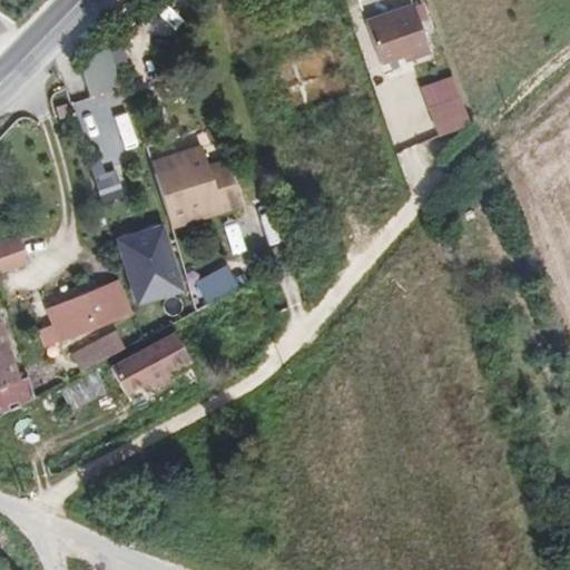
[(414,10),(367,26),(382,68),(406,60),(411,58),(413,64),(431,57),(414,10)]
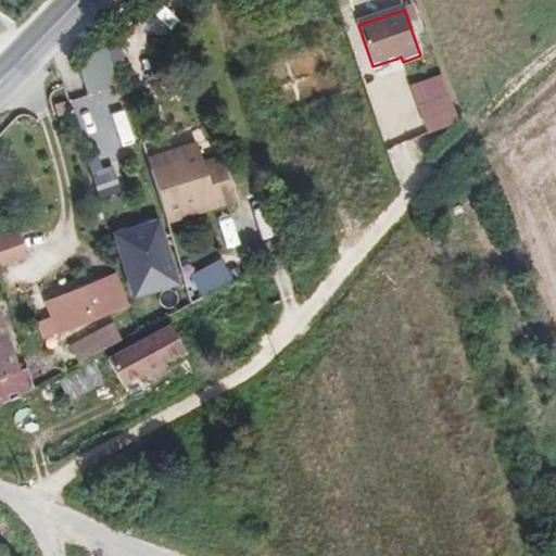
[(77,59),(90,93),(118,83),(104,48),(77,59)]
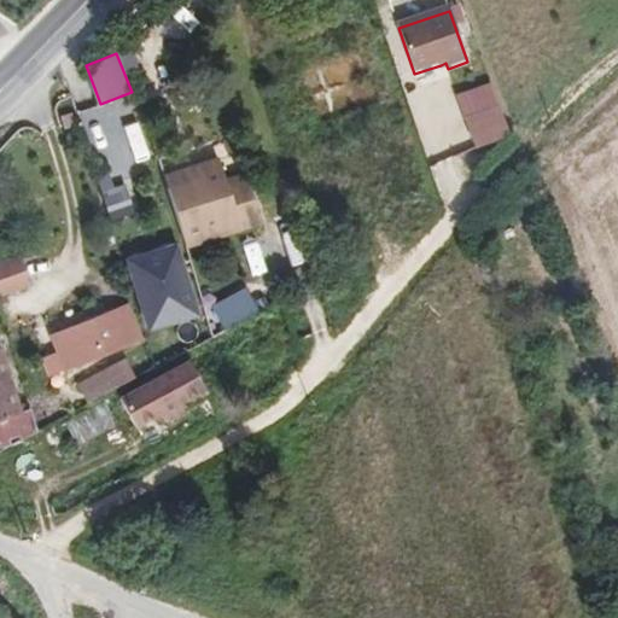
[(491,81),(454,94),(472,149),(509,136),(491,81)]
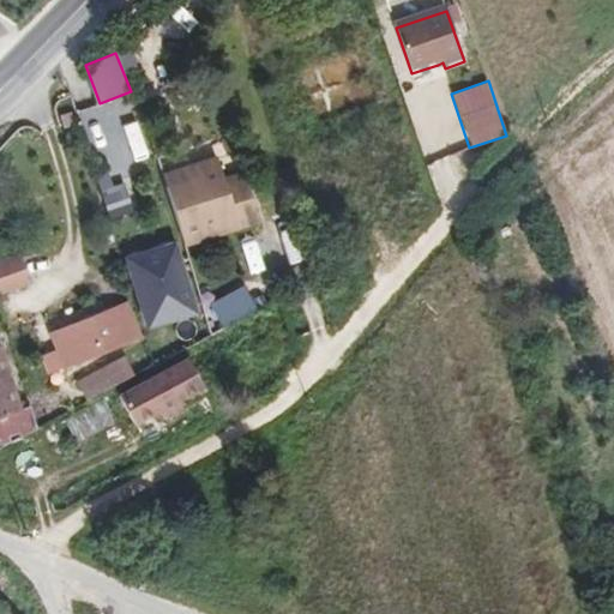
[(86,86),(70,91),(76,112),(92,106),(86,86)]
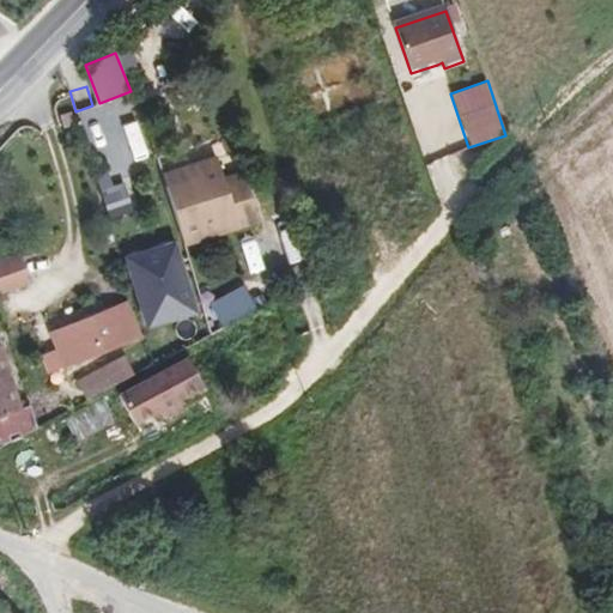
[(87,115),(90,122),(97,120),(92,105),(76,111),(78,117),(87,115)]
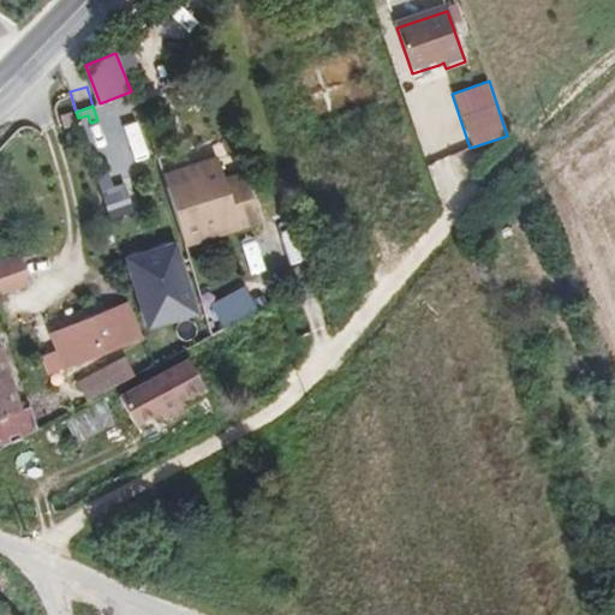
[(88,115),(78,118),(79,125),(90,123),(88,115)]
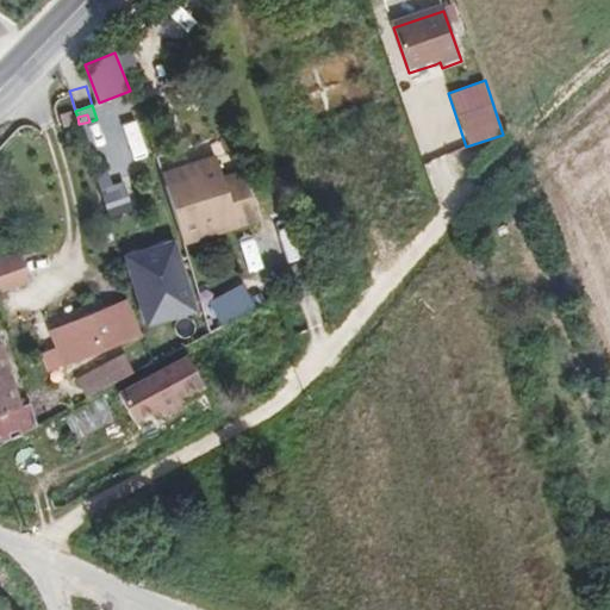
[(234,213),(216,156),(192,165),(195,175),(166,185),(180,230),(234,213)]
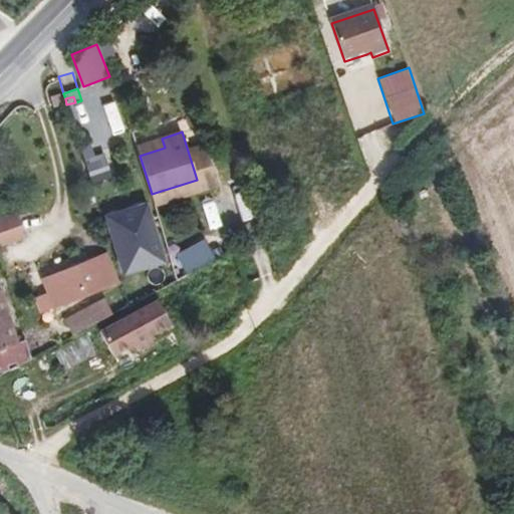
[(165,148),(162,139),(137,146),(140,156),(165,148)]
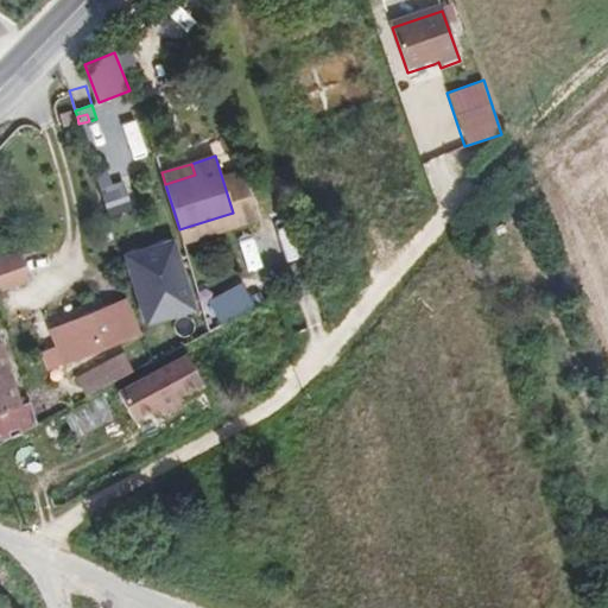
[(168,251),(124,265),(140,322),(185,308),(168,251)]
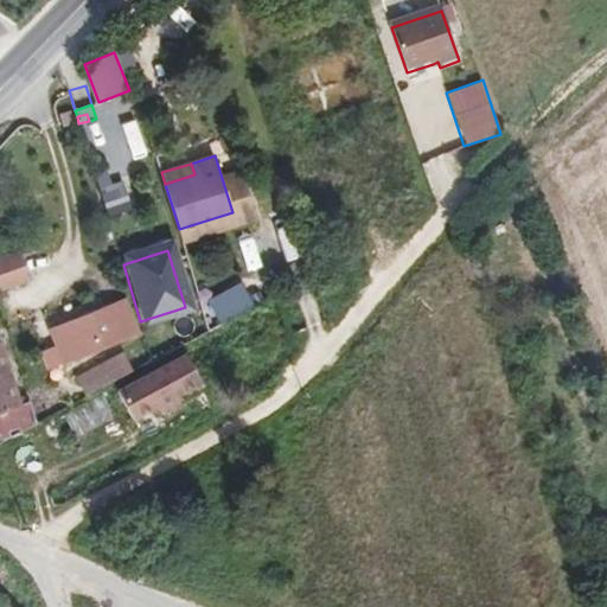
[(0,292),(29,281),(18,255),(0,261),(0,292)]
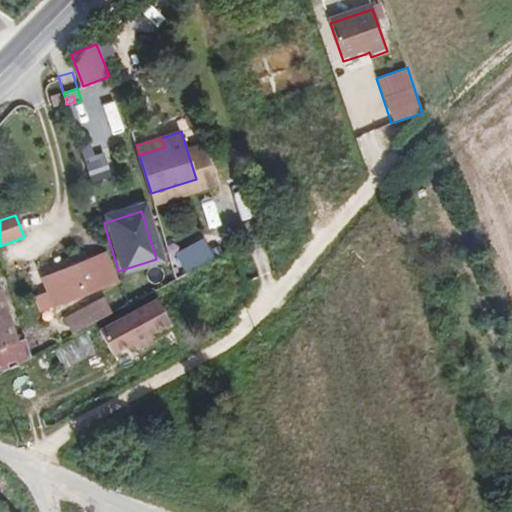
[(214,262),(208,241),(179,255),(185,276),(214,262)]
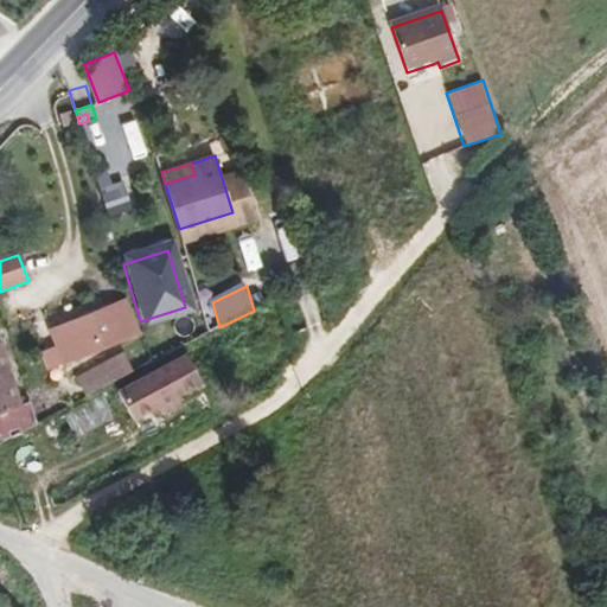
[(128,300),(50,331),(64,365),(139,334),(128,300)]
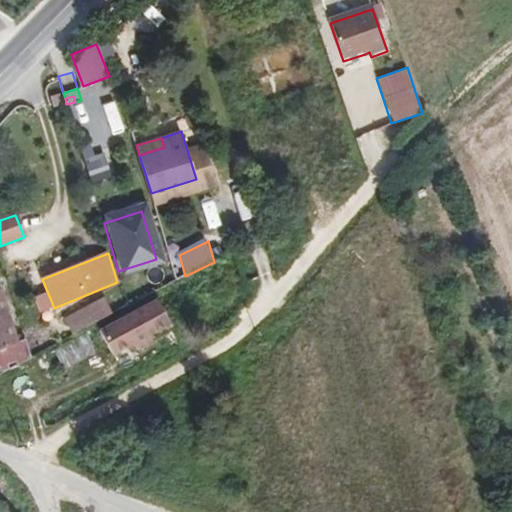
[(0,347),(16,343),(0,290),(0,347)]
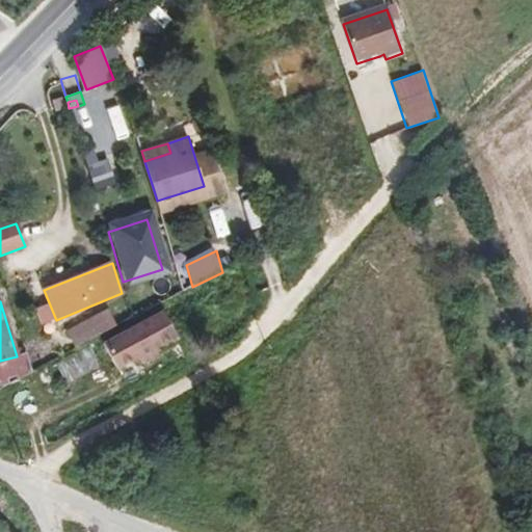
[(65,330),(75,348),(94,338),(114,327),(106,310),(65,330)]
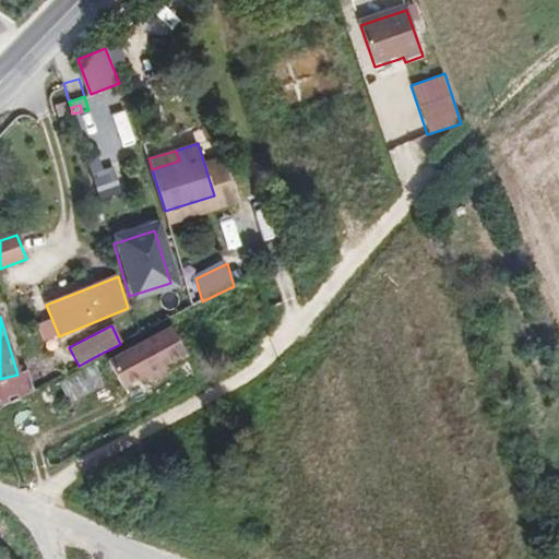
[(108,361),(122,387),(146,375),(151,381),(165,373),(161,366),(185,354),(170,329),(108,361)]
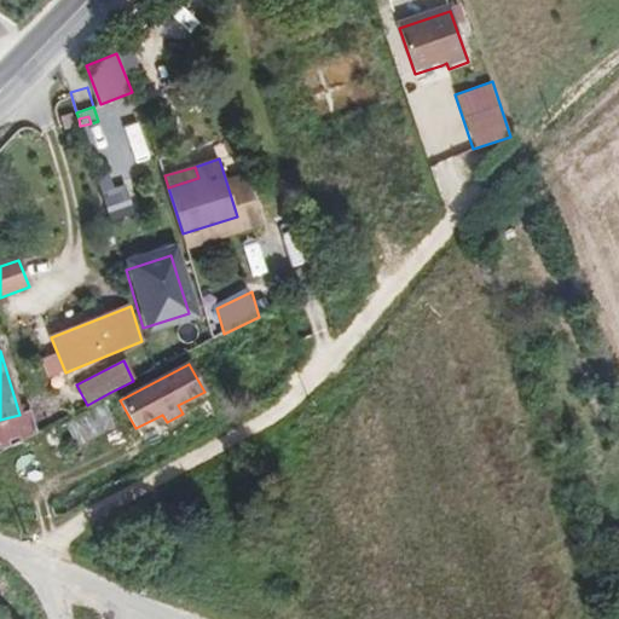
[(65,426),(77,447),(116,427),(104,404),(65,426)]
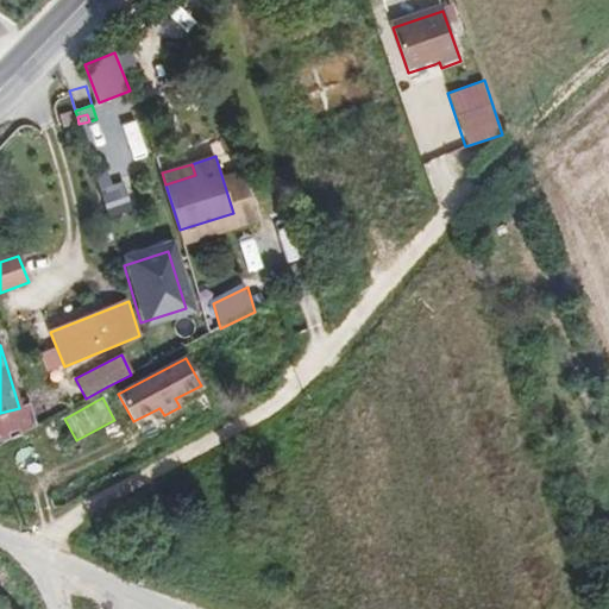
[(0,608),(10,608),(0,598),(0,608)]
